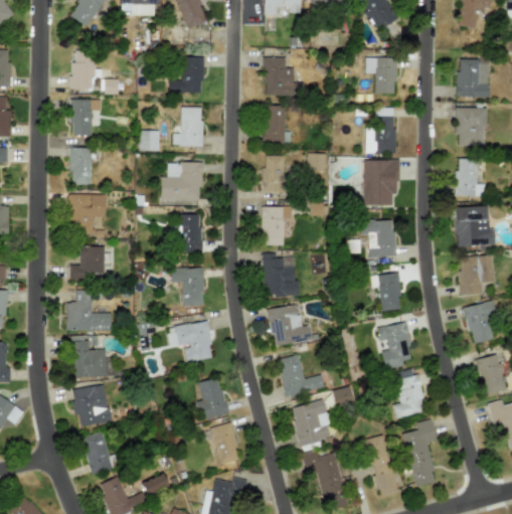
[(0,0),(0,24),(15,12),(4,0),(0,0)]
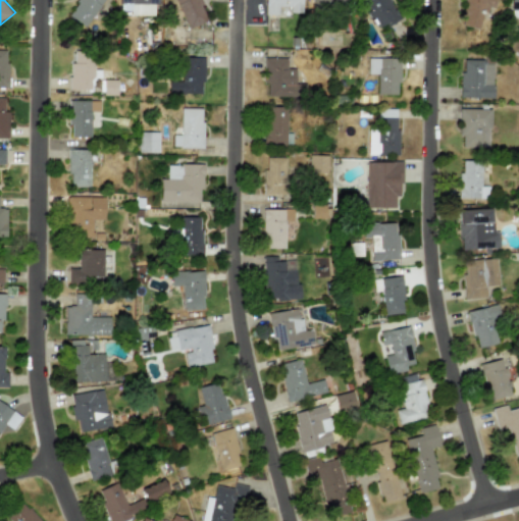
[(107,0),(80,0),(68,15),(86,29),(107,0)]
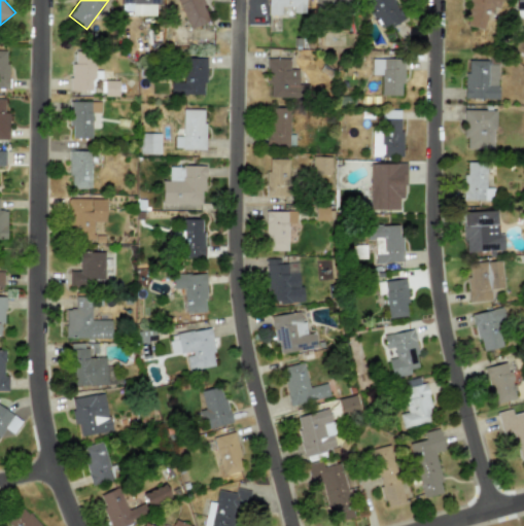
[(203,0),(178,0),(191,30),(212,22),(203,0)]
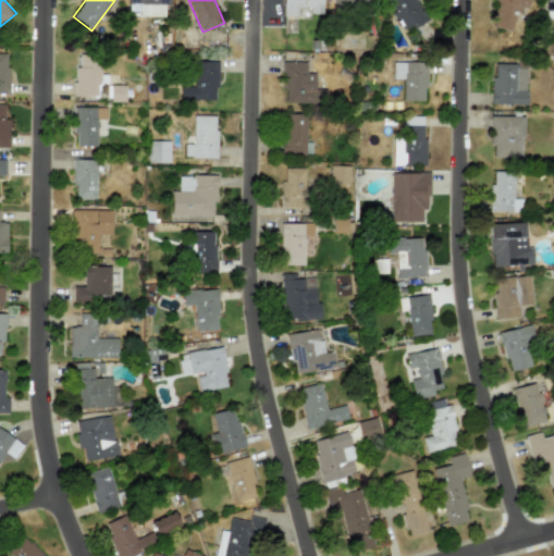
[(298,8),(311,8),(311,14),(324,14),(323,0),(284,0),(285,16),(299,16),(298,8)]
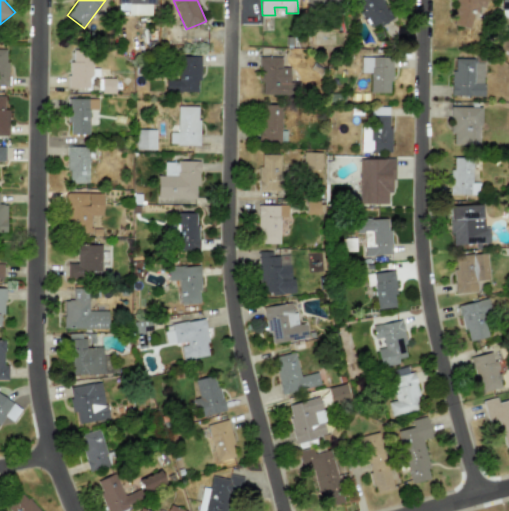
[(382,0),(357,0),(372,30),(392,21),(382,0)]
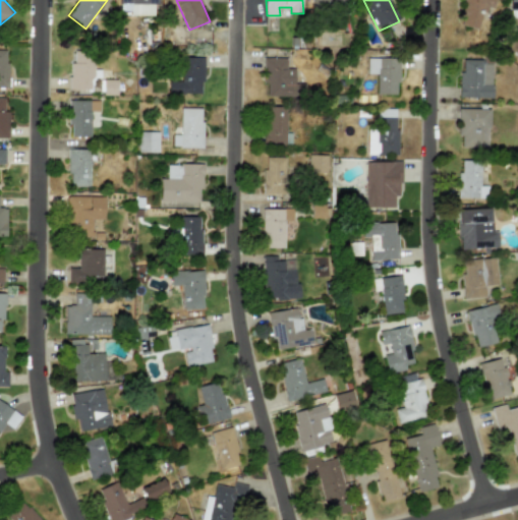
[(482,30),(486,7),(495,8),(496,0),(465,0),(461,26),(482,30)]
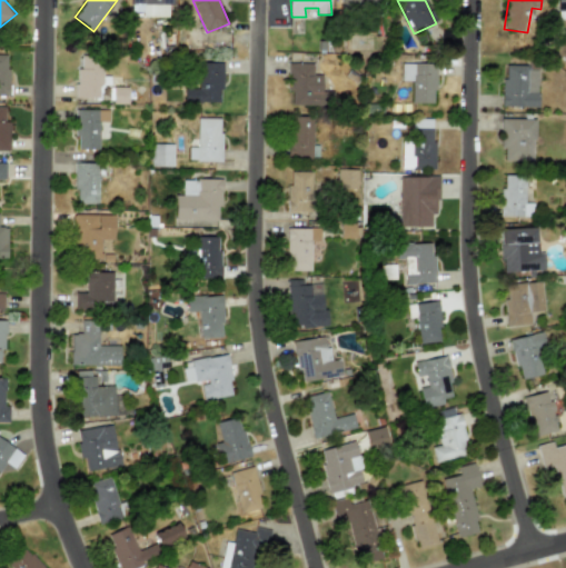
[(0,97),(10,97),(11,56),(0,55),(0,97)]
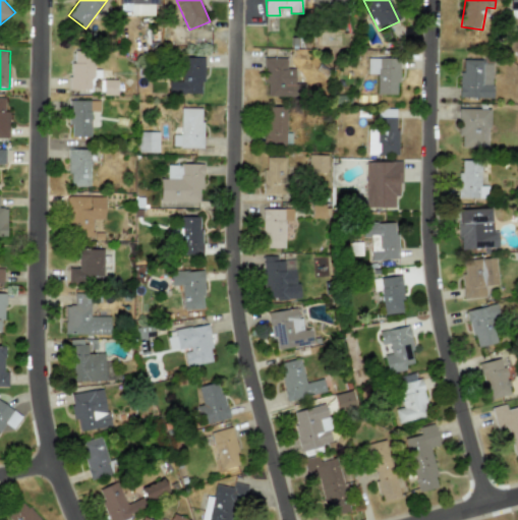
[(71,91),(92,91),(92,78),(96,78),(96,51),(76,51),(76,63),(70,63),(71,91)]
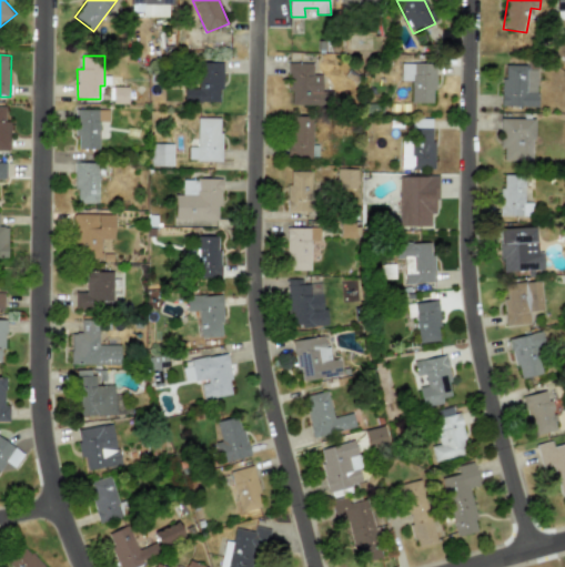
[(224,63),(200,63),(200,89),(185,89),(185,103),(223,103),(224,63)]
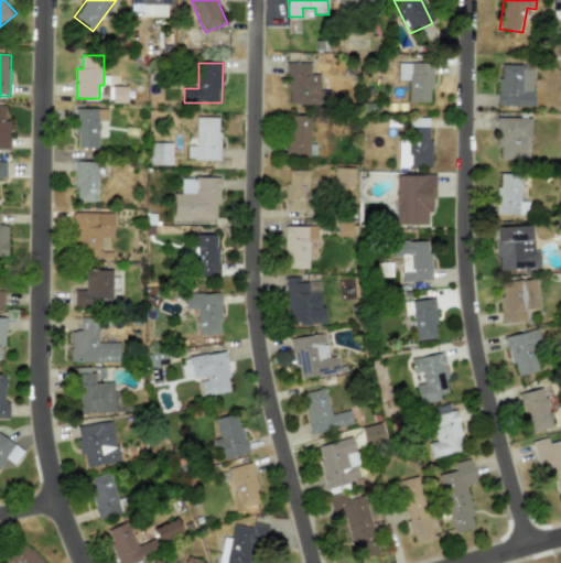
[(289,105),(321,106),(321,75),(313,75),(313,64),(289,63),(289,105)]
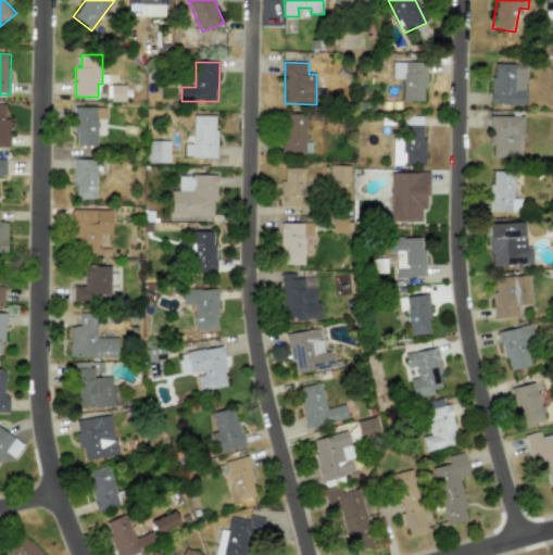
[(393,79),(404,79),(403,101),(427,102),(428,63),(394,62),(393,79)]
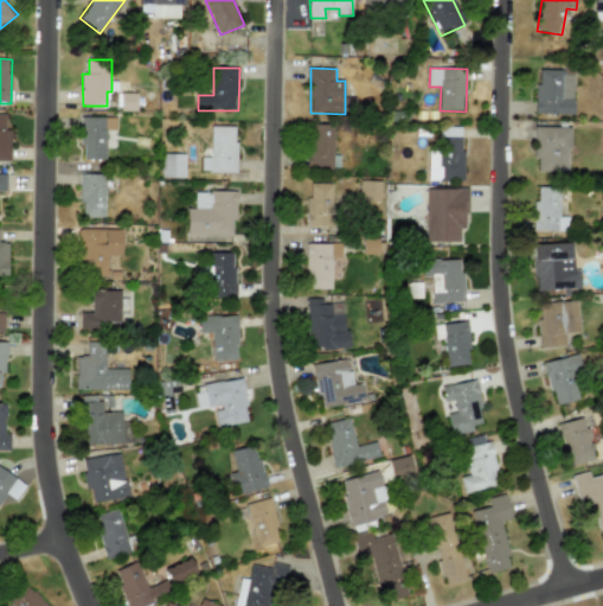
[(575,115),(575,75),(564,75),(564,70),(538,70),(537,114),(575,115)]
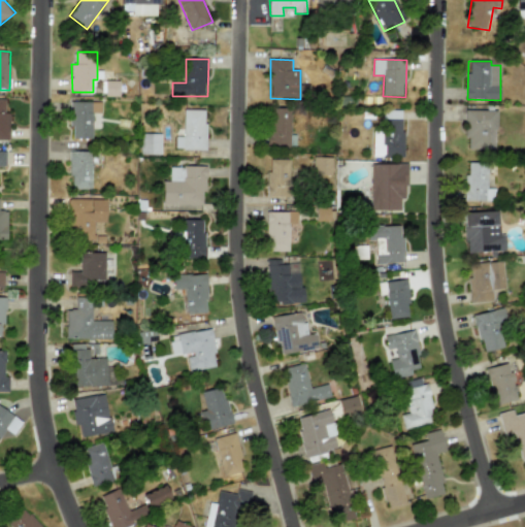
[(120,97),(120,81),(106,81),(106,97),(120,97)]
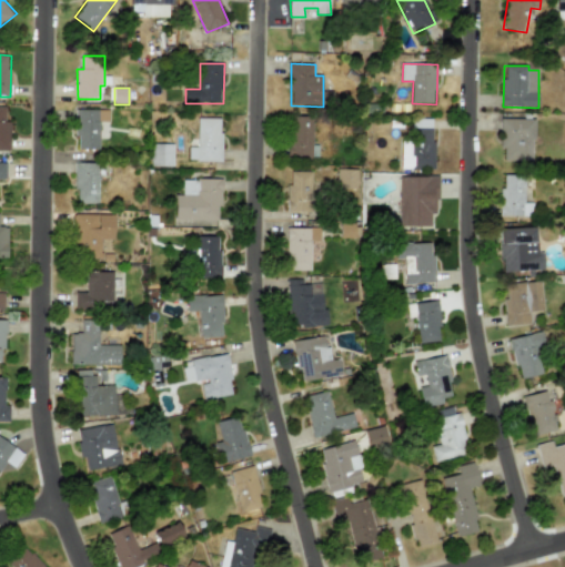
[(12,122),(7,121),(7,108),(0,107),(0,151),(11,151),(12,122)]
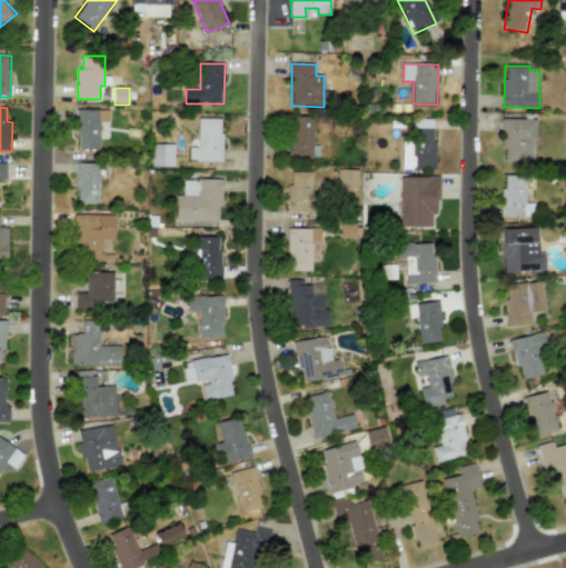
[(111,111),(78,110),(78,150),(101,150),(101,122),(111,122),(111,111)]
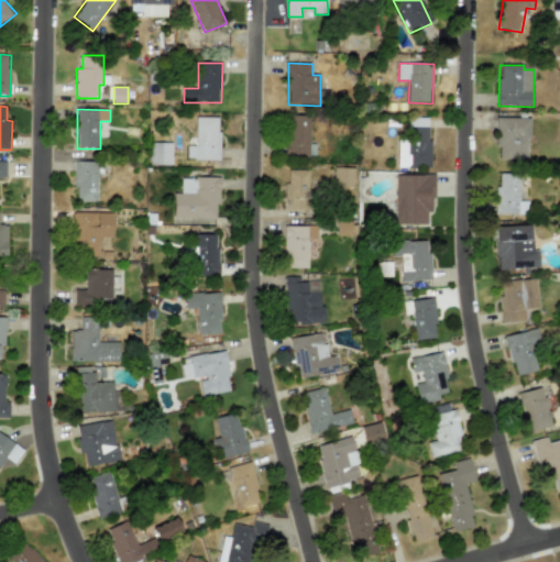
[(220,118),(197,118),(197,146),(188,146),(188,161),(220,161),(220,118)]
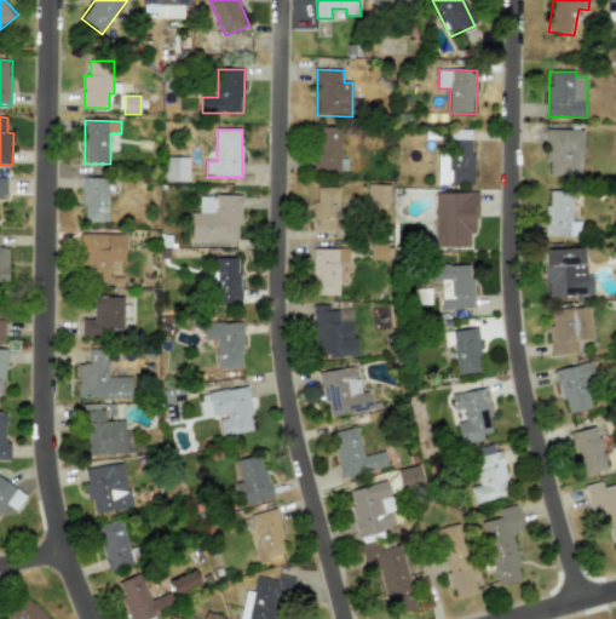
[(344,172),(341,130),(314,131),(315,173),(344,172)]
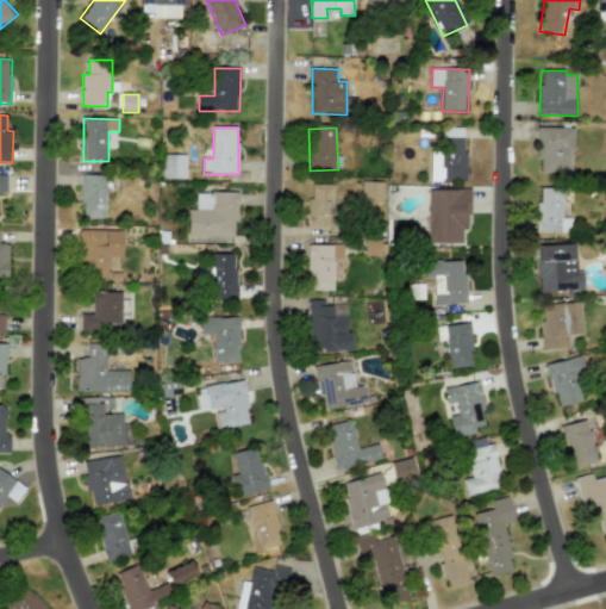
[(432,181),(466,182),(467,129),(443,128),(443,149),(432,149),(432,181)]
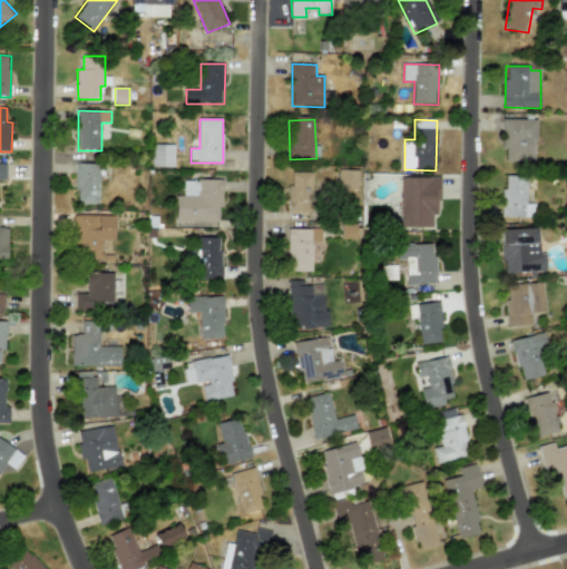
[(502,149),(507,149),(507,162),(528,163),(529,140),(537,141),(538,120),(504,119),(502,149)]
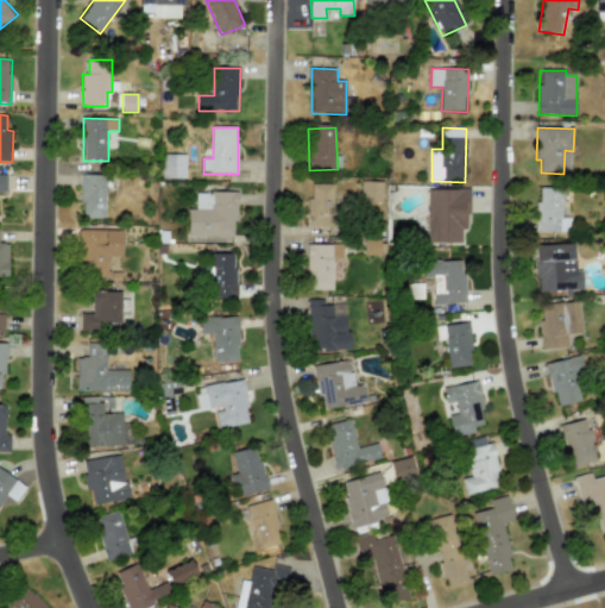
[(188,180),(188,155),(164,155),(164,180),(188,180)]
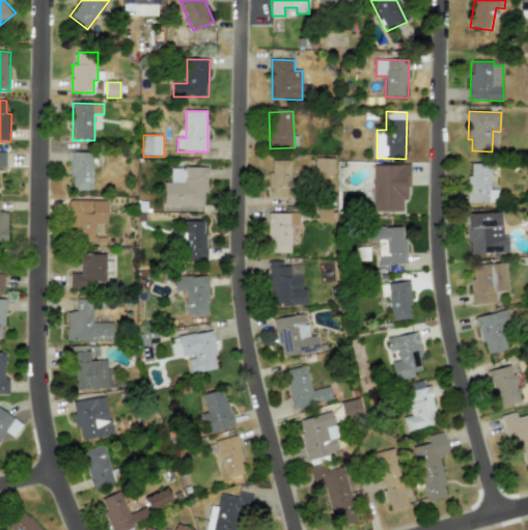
[(0,168),(7,169),(8,154),(0,152),(0,168)]
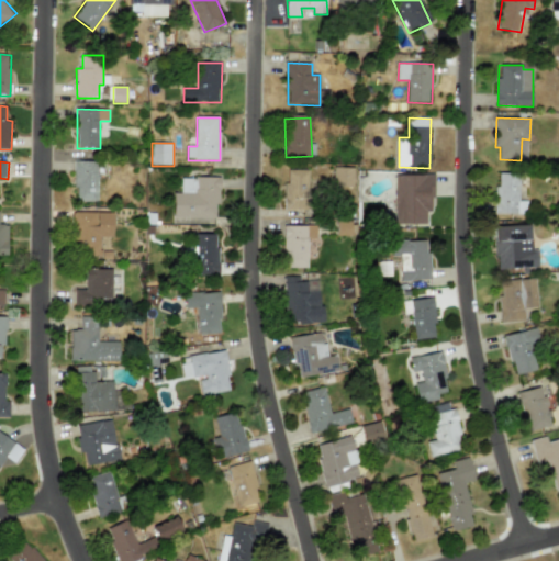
[(99,202),(99,161),(77,161),(76,202),(99,202)]
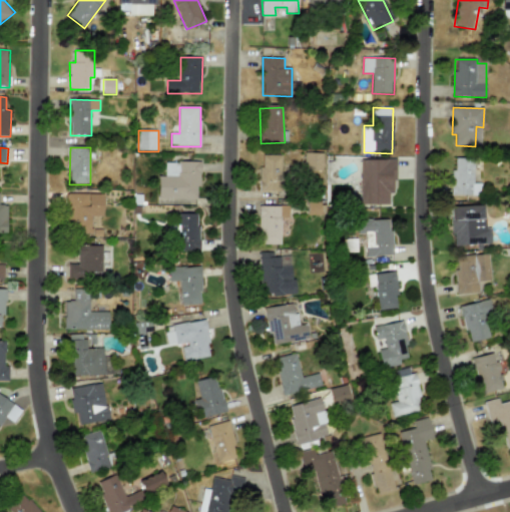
[(324,171),(324,153),(306,153),(306,170),(324,171)]
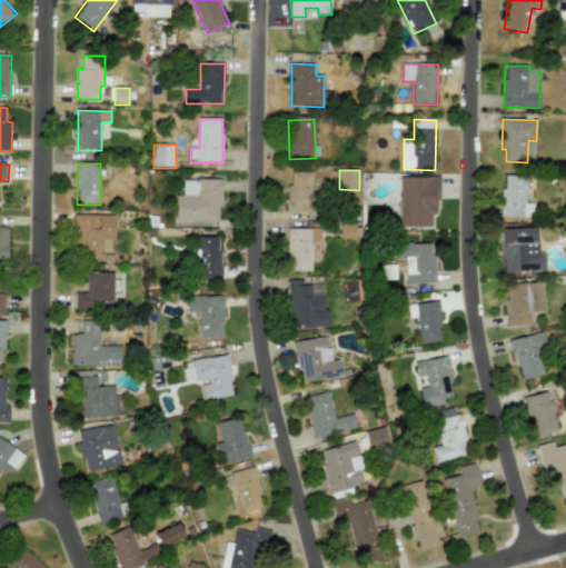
[(314,172),(290,172),(289,212),(314,212),(314,172)]
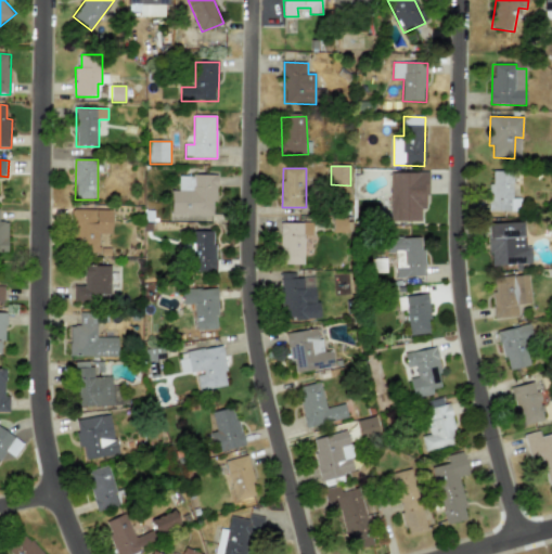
[(514,198),(514,171),(491,170),(490,211),(522,211),(523,198),(514,198)]
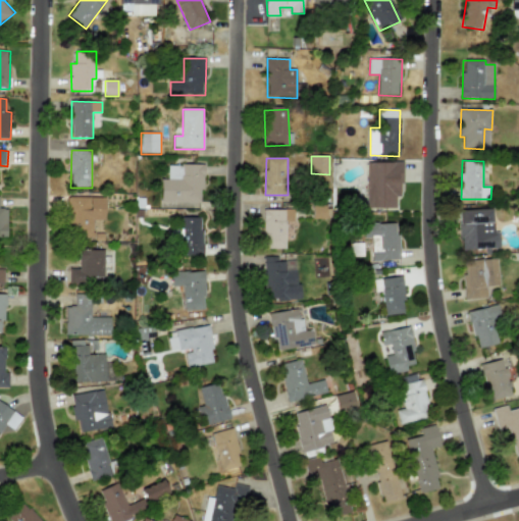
[(369,162),(368,208),(397,208),(397,197),(403,197),(404,163),(369,162)]
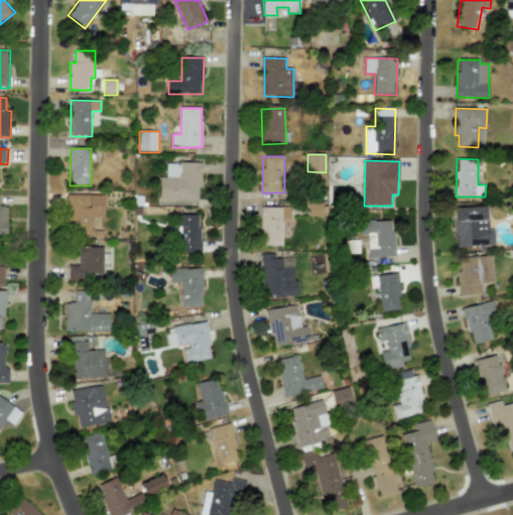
[(202,163),(167,163),(167,177),(160,177),(159,201),(201,201),(202,163)]
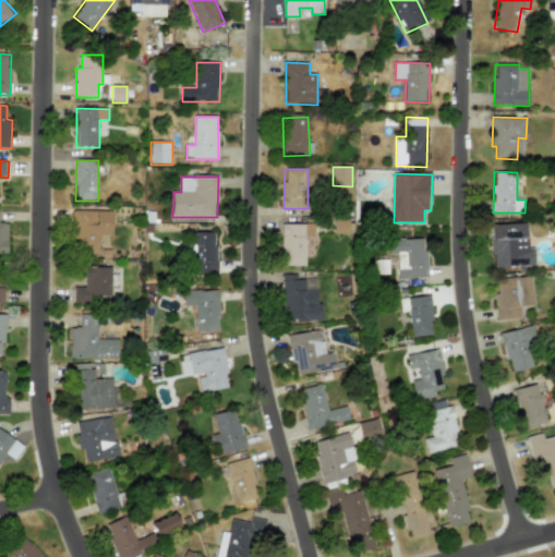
[(113,235),(113,210),(73,212),(74,255),(101,255),(100,237),(113,235)]
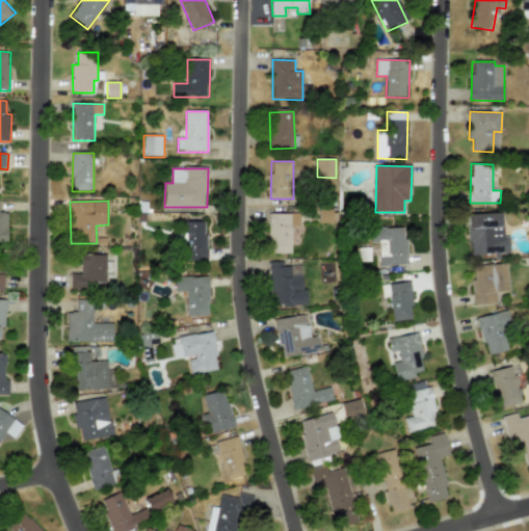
[(0,239),(8,240),(8,213),(0,213),(0,239)]
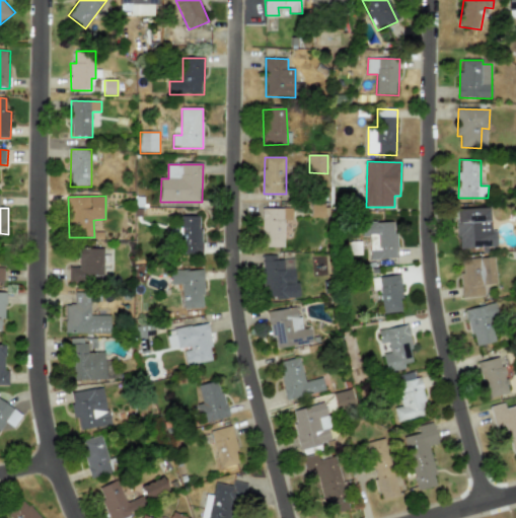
[(264,209),(264,247),(285,247),(285,221),(294,221),(294,208),(264,209)]
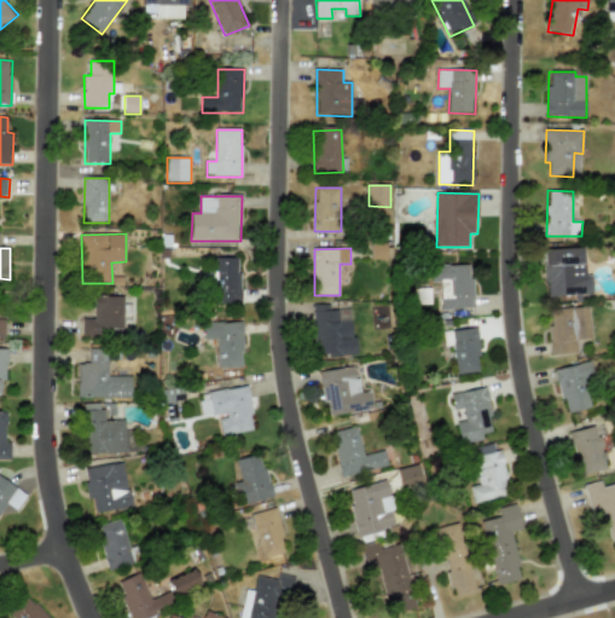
[(546,249),(547,296),(593,295),(593,275),(586,276),(585,248),(546,249)]
